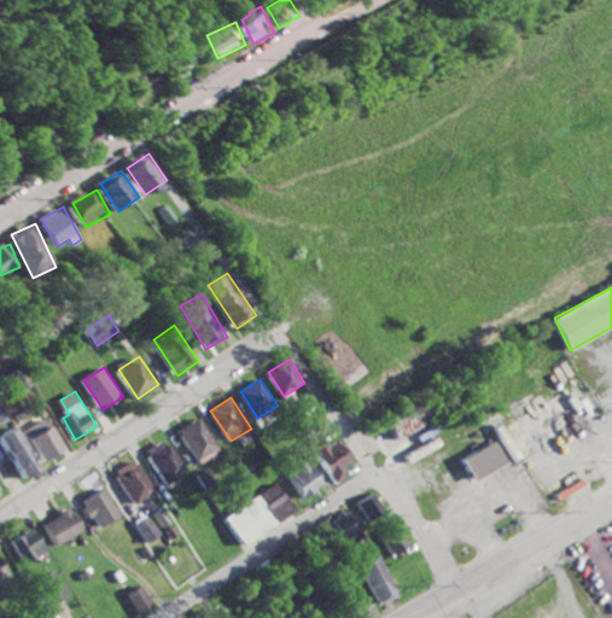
[(398,439),(427,424),(418,407),(389,421),(398,439)]
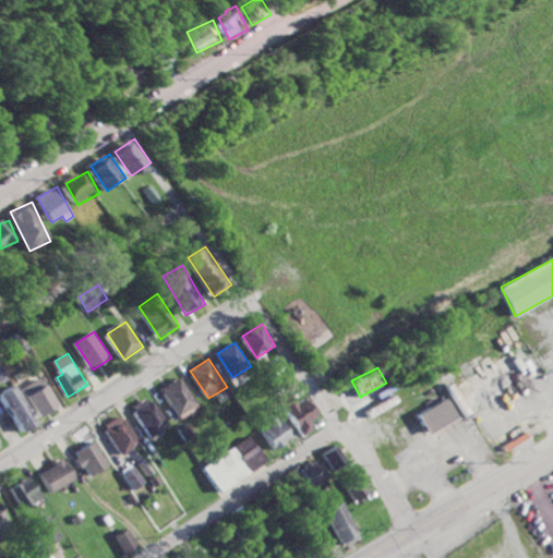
[(45,383),(43,385),(36,374),(24,381),(31,390),(25,393),(39,416),(58,404),(45,383)]
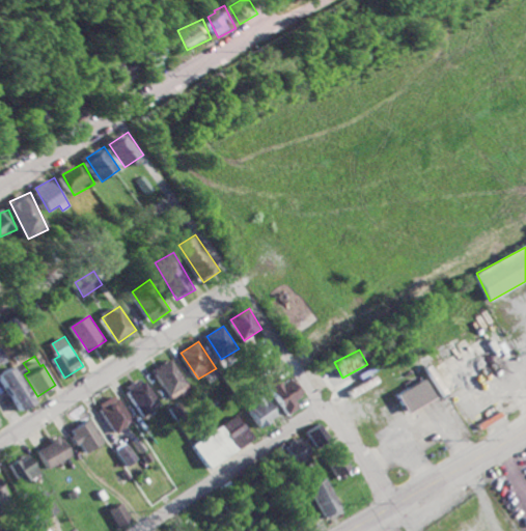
[(155,370),(171,395),(189,384),(172,359),(155,370)]
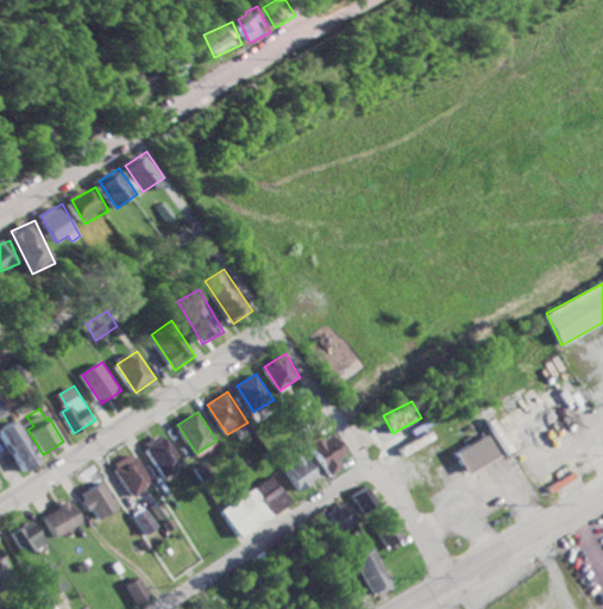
[(39,464),(19,420),(2,427),(23,471),(39,464)]
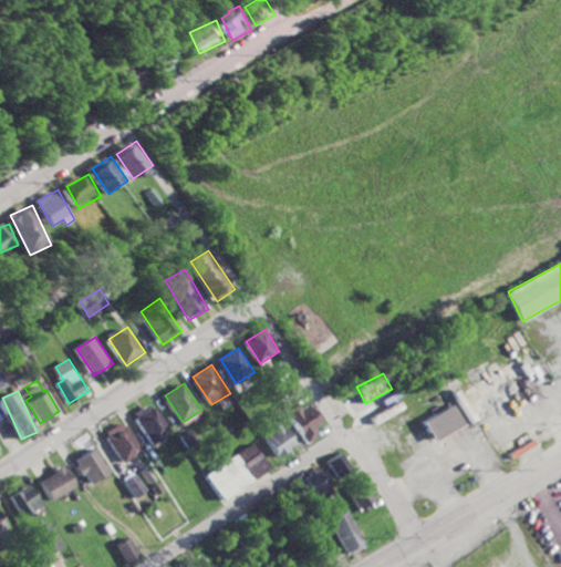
[(173,432),(154,402),(135,414),(155,444),(173,432)]
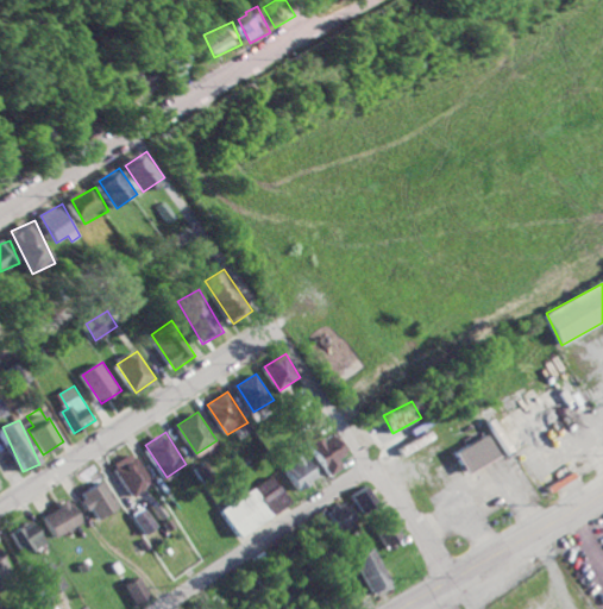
[(326,440),(322,433),(309,439),(330,476),(345,468),(339,457),(350,452),(340,433),(326,440)]
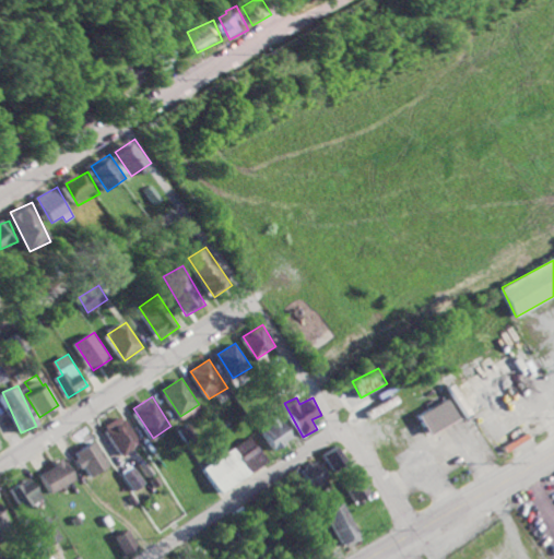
[(460,418),(449,399),(420,416),(431,436),(460,418)]
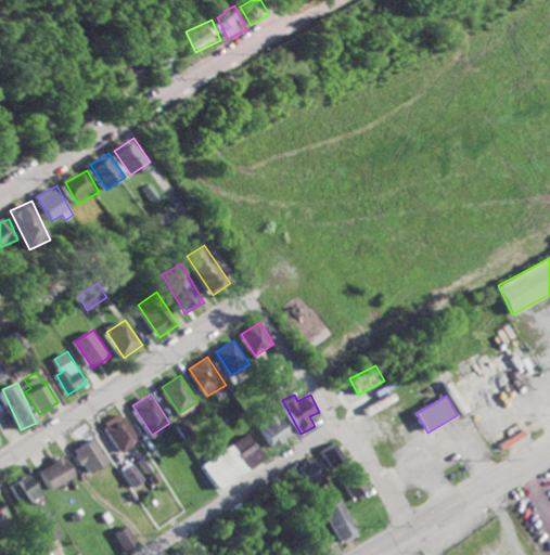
[(105,421),(120,452),(140,443),(126,412),(105,421)]
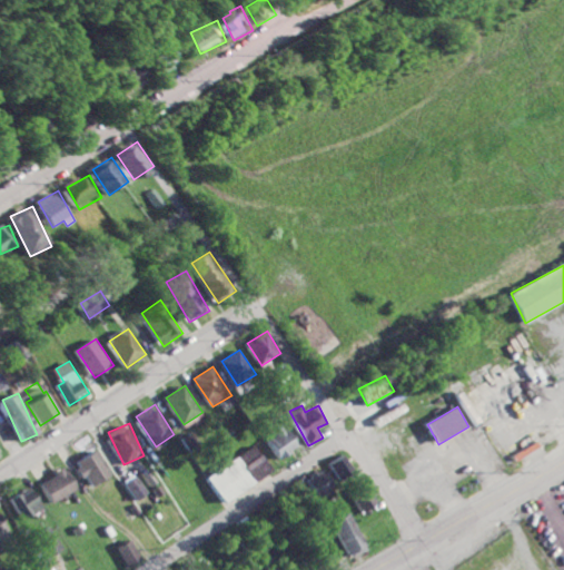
[(275,430),(278,435),(269,441),(282,459),(299,448),(284,424),(275,430)]
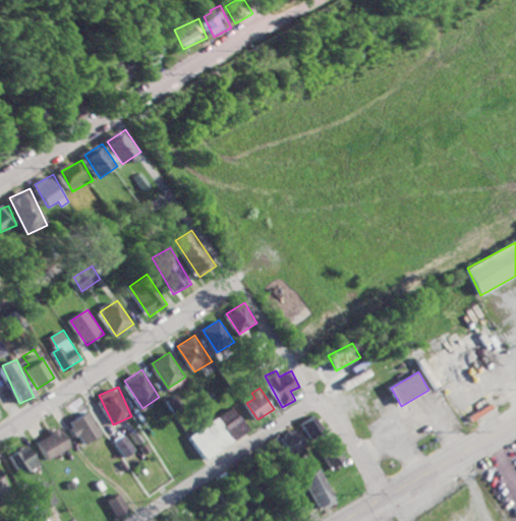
[(205,458),(250,431),(236,408),(191,435),(205,458)]
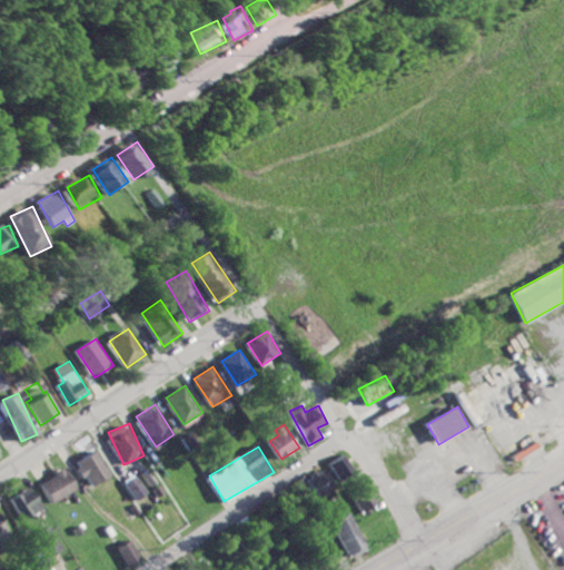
[(92,488),(112,475),(98,450),(78,462),(92,488)]
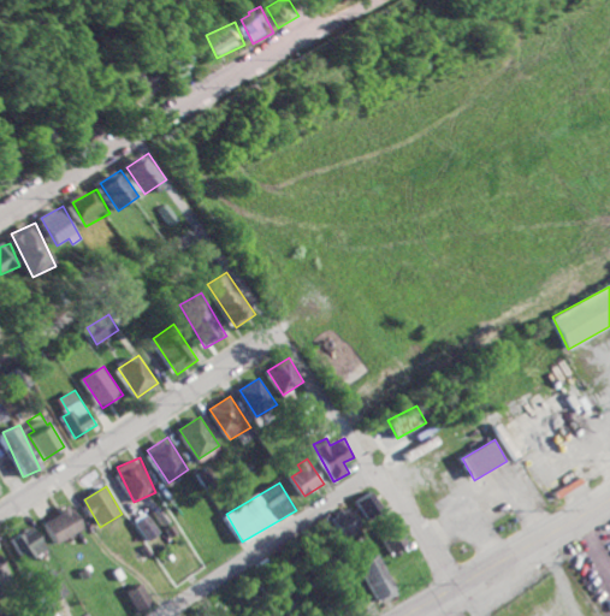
[(359,501),(369,516),(385,505),(374,491),(359,501)]
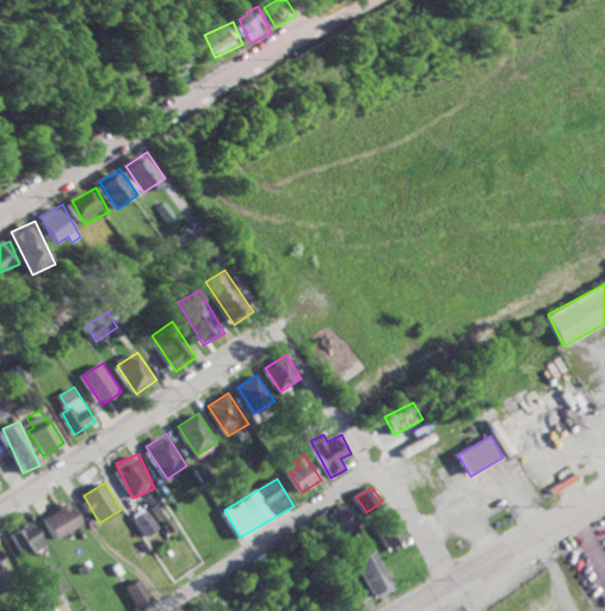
[(45,517),(57,539),(85,524),(72,501),(45,517)]
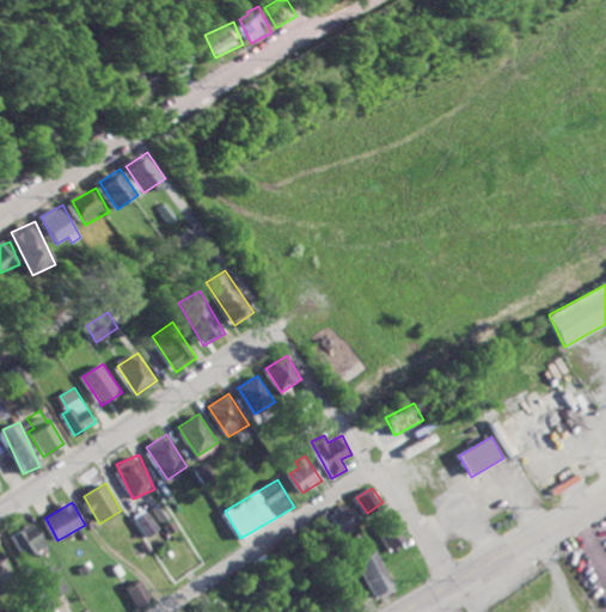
[(361,524),(350,503),(331,513),(342,533),(361,524)]
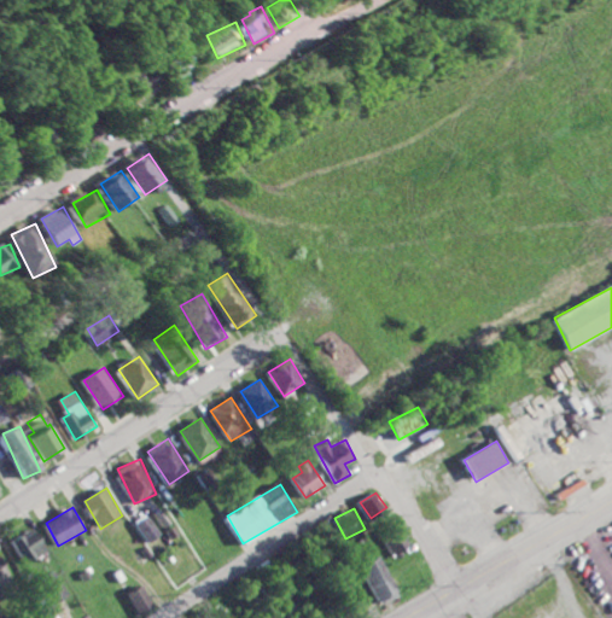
[(163,535),(151,516),(139,524),(151,542),(163,535)]
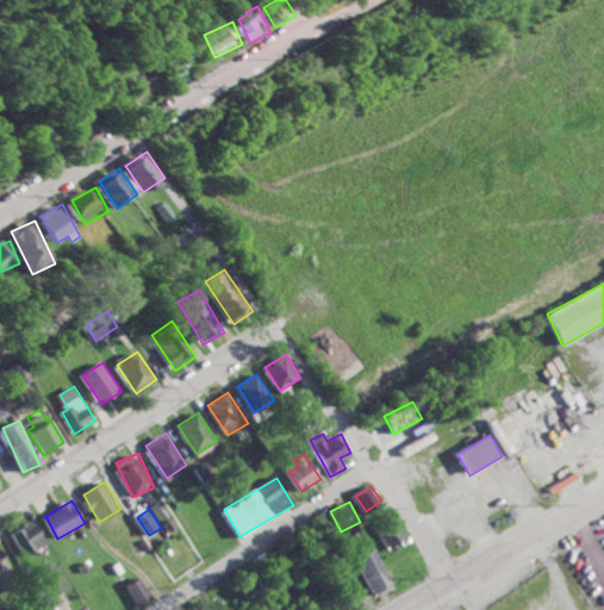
[(392,546),(408,537),(396,518),(381,527),(392,546)]
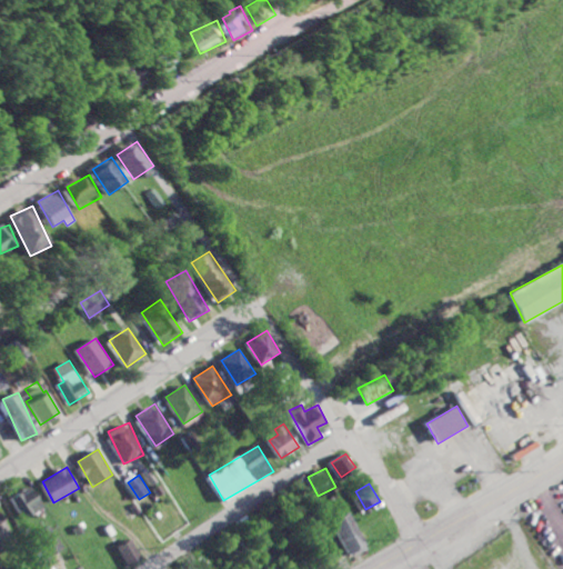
[(12,498),(26,519),(46,507),(32,486),(12,498)]
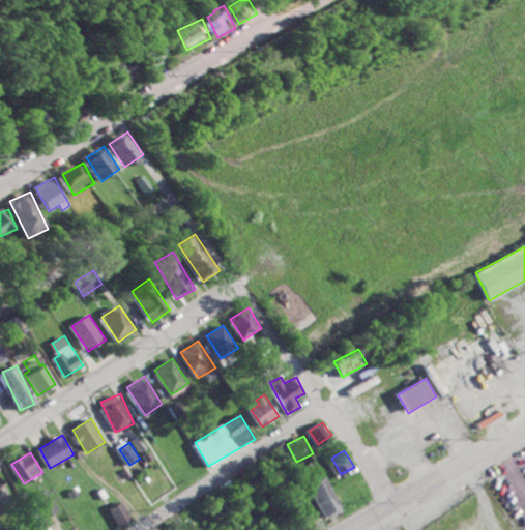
[(0,499),(9,495),(0,475),(0,499)]
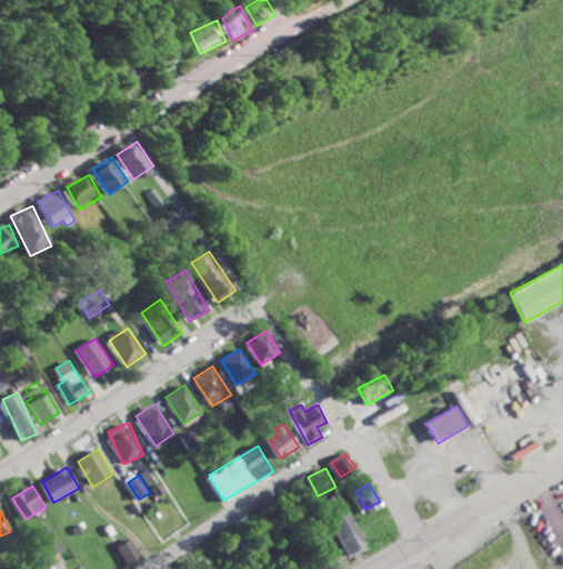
[(333,519),(351,558),(369,550),(351,511),(333,519)]
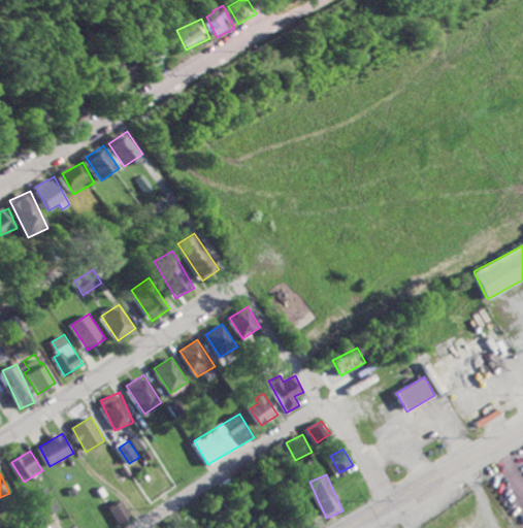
[(110,506),(121,526),(134,518),(124,499),(110,506)]
